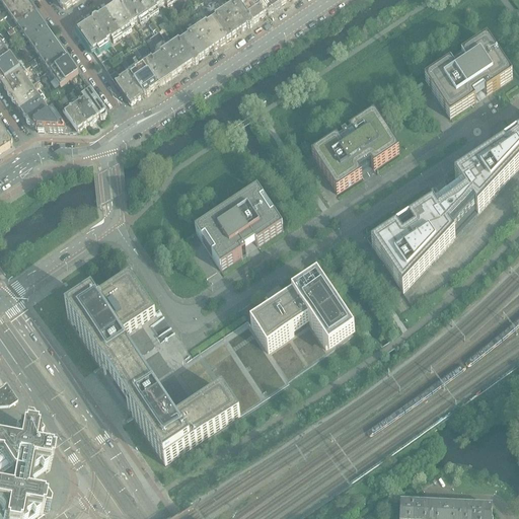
[(22,0),(0,0),(0,1),(7,11),(22,0)]
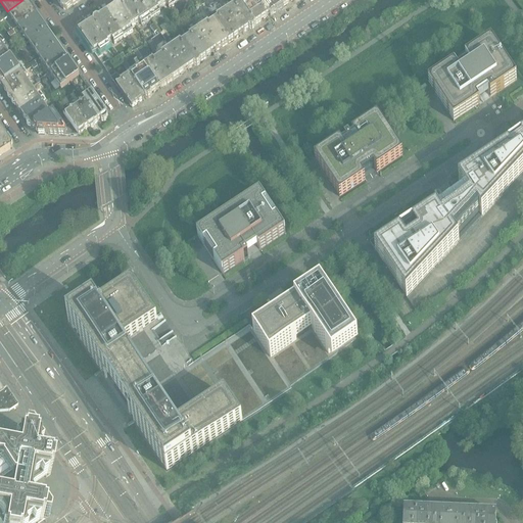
[(36,14),(26,0),(22,0),(7,11),(17,27),(36,14)]
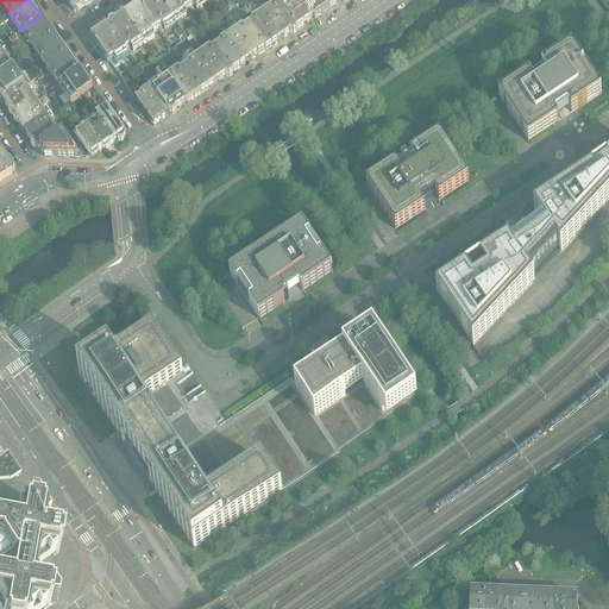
[(93,1),(92,0),(64,0),(74,12),(77,12),(93,1)]
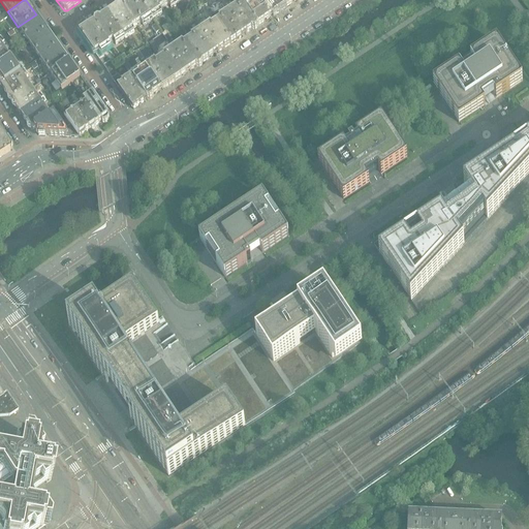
[(164,8),(158,0),(130,0),(128,2),(128,1),(122,5),(136,27),(141,24),(143,26),(159,14),(158,12),(164,8)]
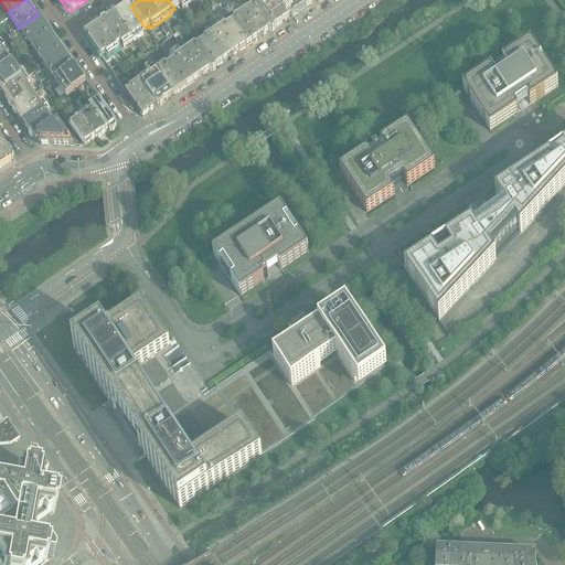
[(169,0),(176,9),(180,6),(182,8),(193,0),(169,0)]
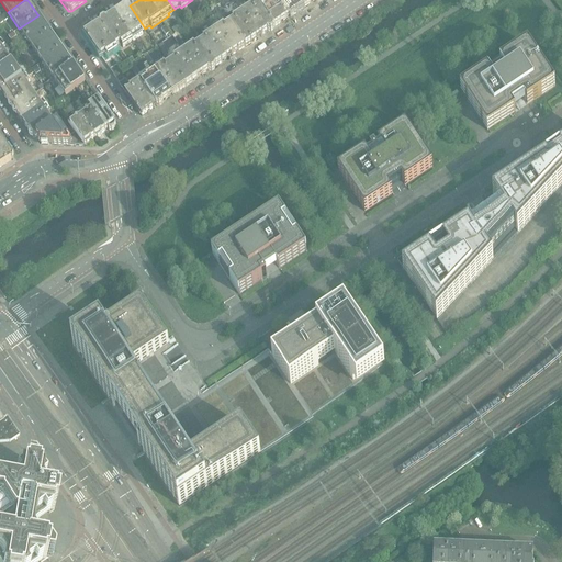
[(303,8),(298,0),(262,0),(265,1),(258,6),(273,29),(274,27),(281,23),(303,8)]
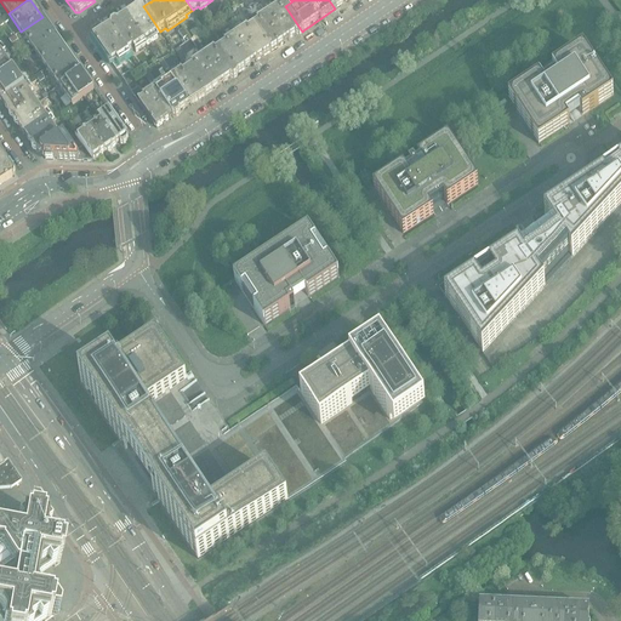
[(302,32),(285,6),(284,3),(278,6),(260,20),(256,15),(248,20),(252,28),(269,52),(278,47),(283,44),(296,35),(298,35),(302,34),(303,30),(302,32)]
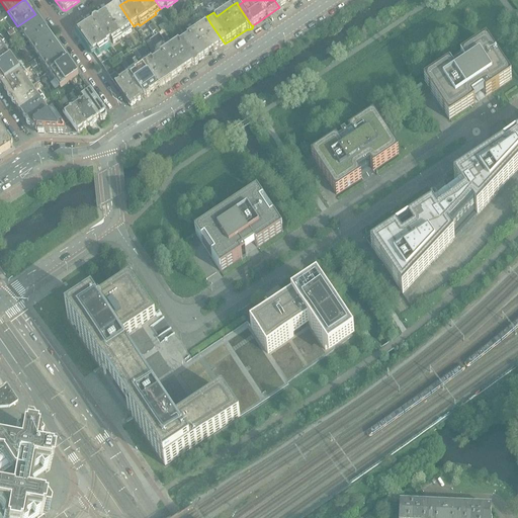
[(134,26),(119,5),(113,10),(98,19),(98,20),(96,19),(93,21),(92,23),(92,24),(106,45),(110,41),(112,44),(130,32),(127,30),(134,26)]
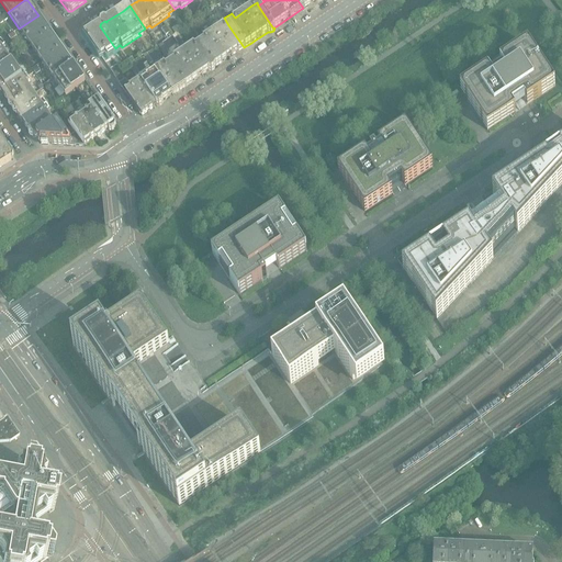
[(49,31),(47,27),(38,15),(19,29),(9,36),(11,41),(22,33),(30,45),(49,31)]
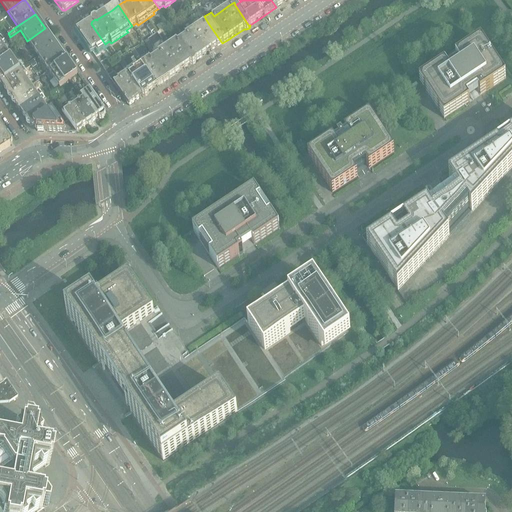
[(163,23),(156,27),(159,32),(168,26),(167,23),(164,25),(163,23)]
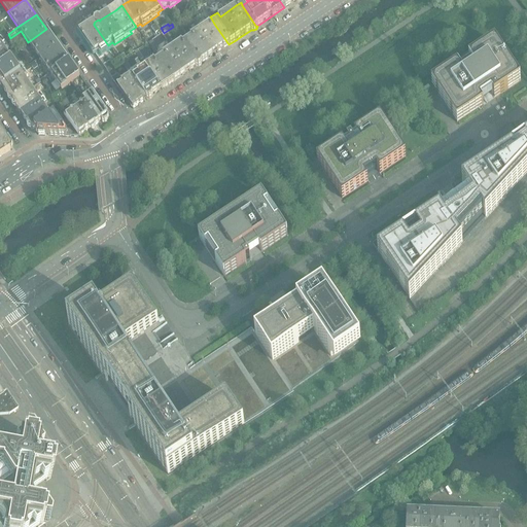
[(229,44),(214,24),(210,27),(208,25),(190,36),(192,38),(186,42),(201,63),(202,63),(208,59),(223,48),(229,44)]
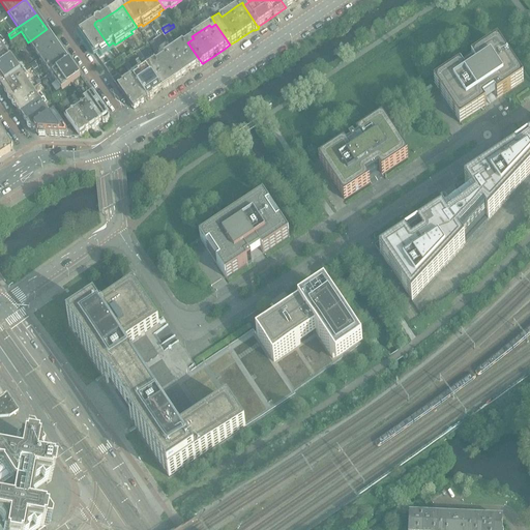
[(109,46),(94,25),(88,29),(81,33),(95,55),(99,52),(101,54),(110,48),(109,46)]
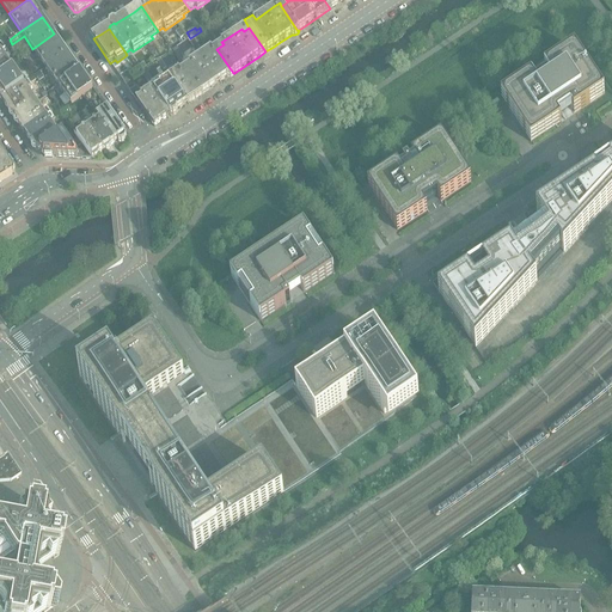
[(67,51),(54,34),(32,49),(46,67),(67,51)]
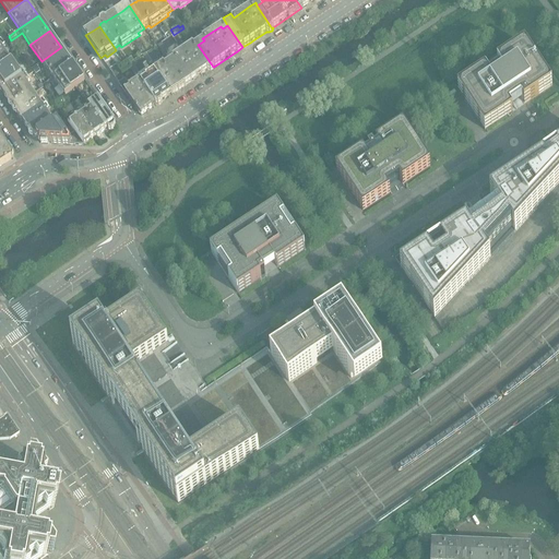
[(177,37),(174,39),(181,50),(185,47),(177,37)]
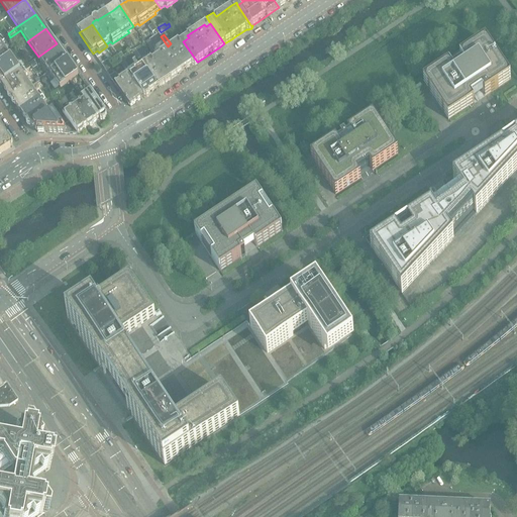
[(10,48),(6,42),(2,36),(0,37),(0,68),(12,60),(6,52),(10,48)]
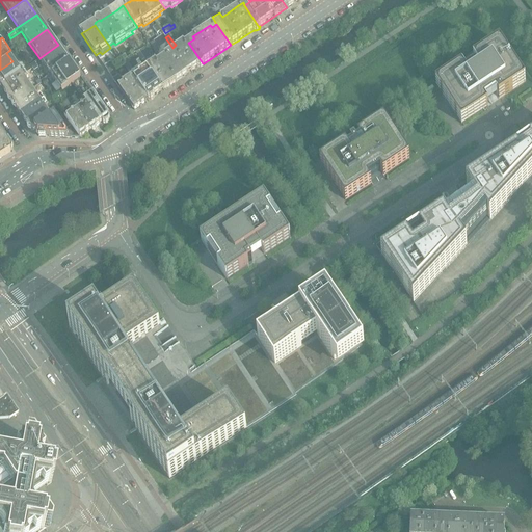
[(159,50),(154,42),(150,44),(156,53),(159,50)]
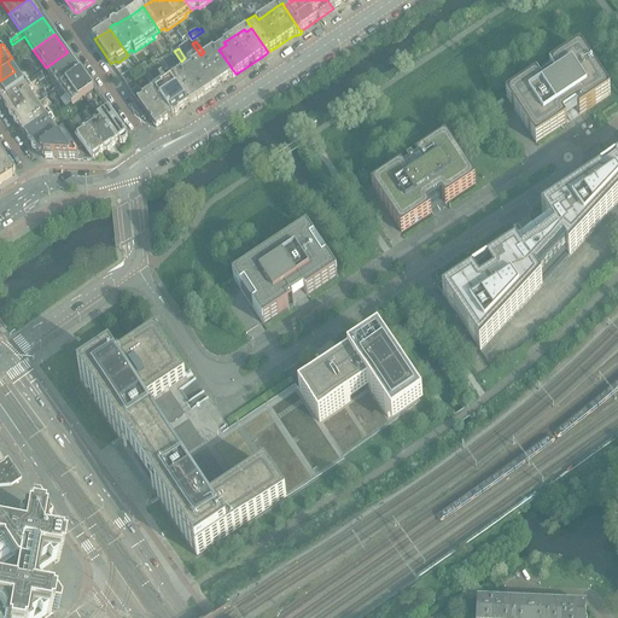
[(235,74),(219,50),(214,53),(211,51),(191,64),(193,66),(187,71),(203,95),(229,79),(233,79),(235,76),(237,74),(235,74)]
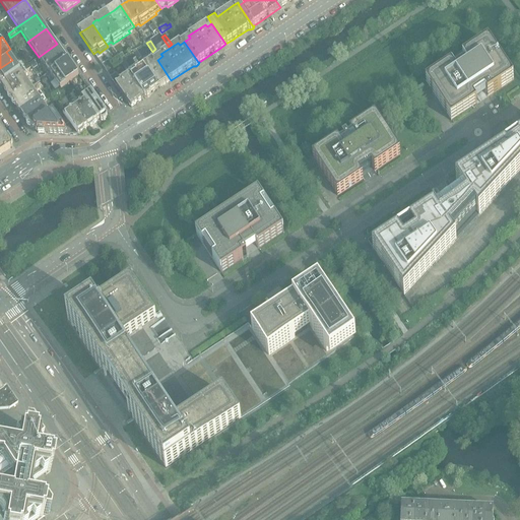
[(488,98),(513,80),(489,42),(426,83),(451,121),(476,105),(470,94),(481,87),(488,98)]
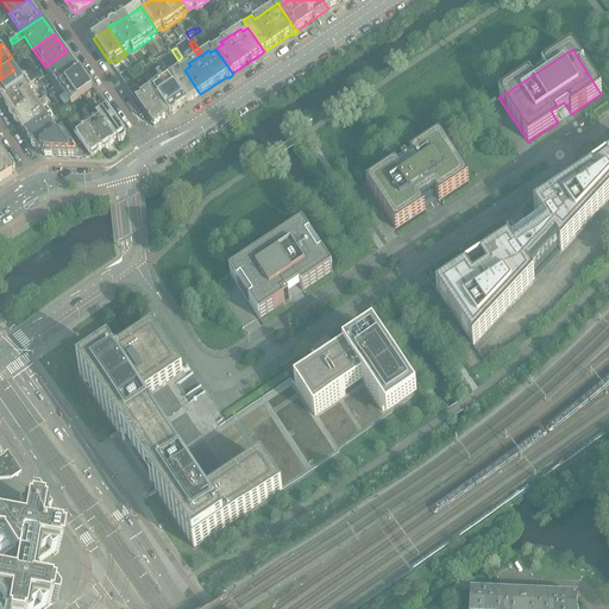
[(79,69),(69,55),(67,51),(45,67),(57,85),(79,69)]
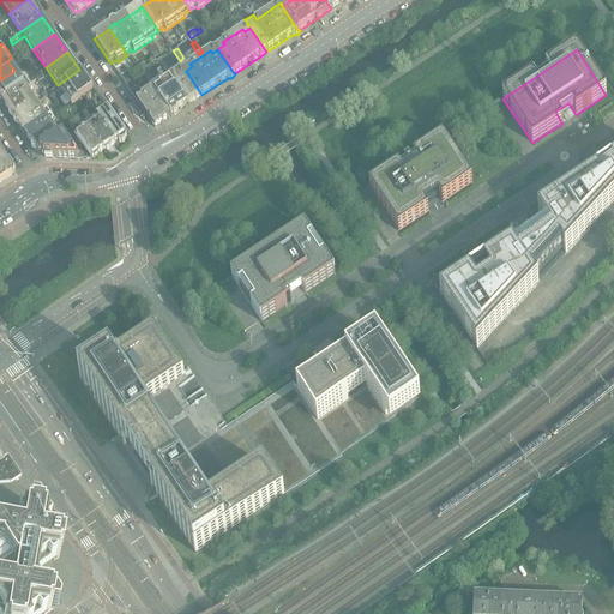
[(167,68),(160,59),(156,61),(163,71),(167,68)]
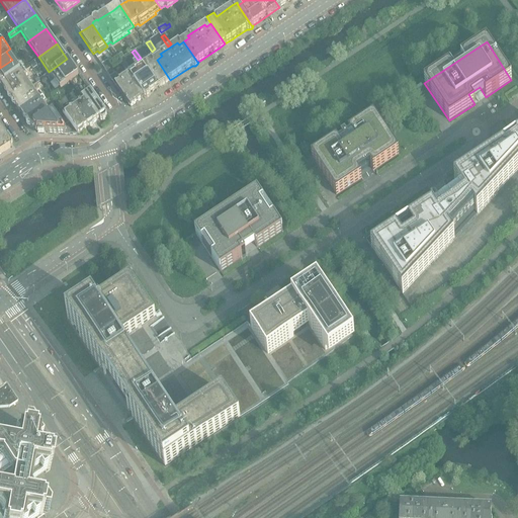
[(111,66),(118,61),(115,57),(109,62),(108,60),(101,65),(102,67),(107,64),(109,67),(111,66)]
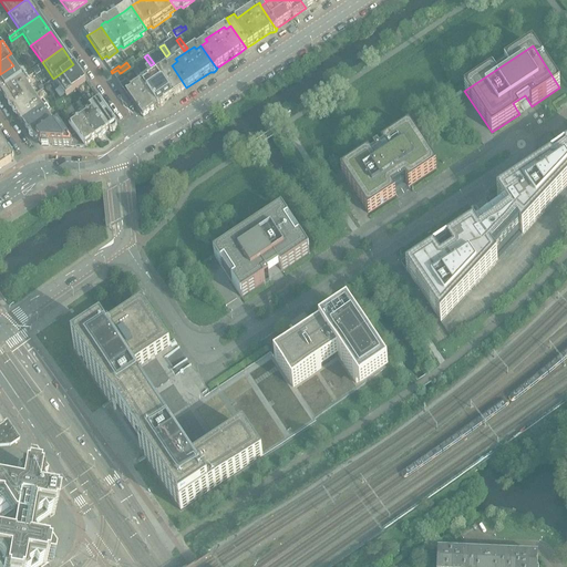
[(75,89),(85,82),(73,64),(53,79),(65,95),(66,94),(71,91),(75,89)]
